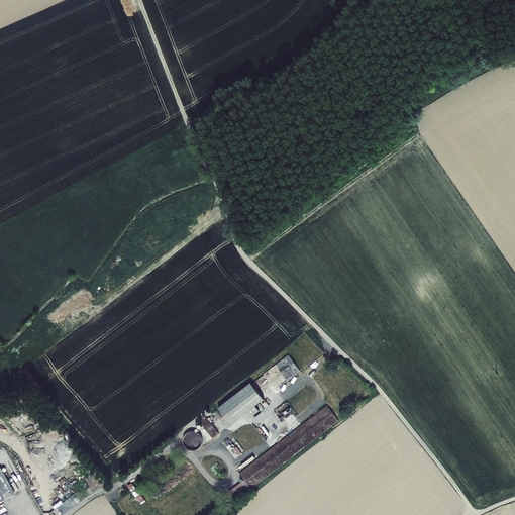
[(199,422),(210,437),(299,370),(286,353),(199,422)]
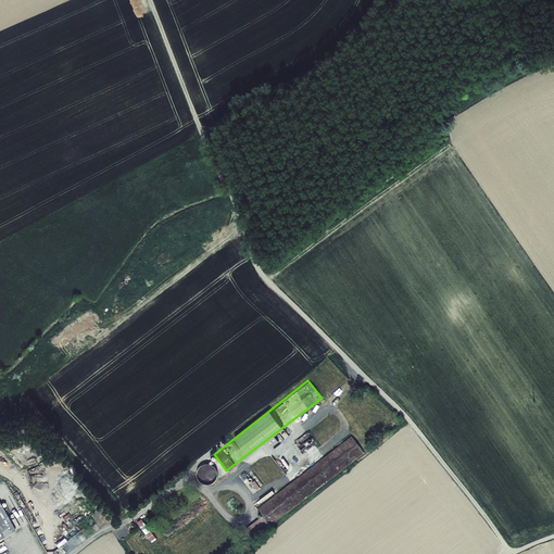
[(255,508),(268,525),(363,451),(350,435),(255,508)]
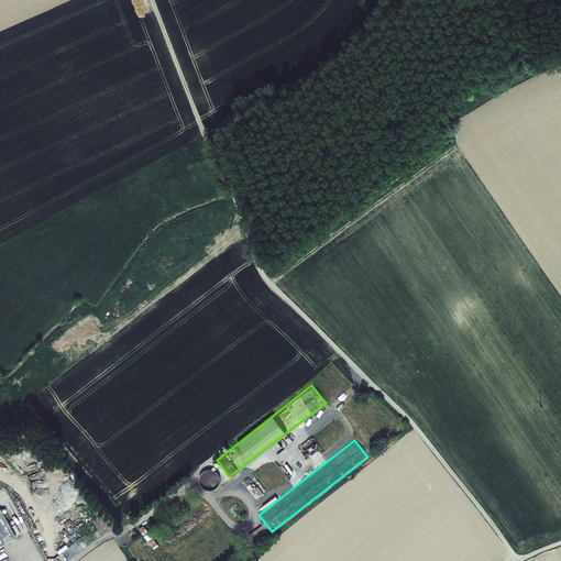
[(205,471),(199,483),(212,488),(218,476),(205,471)]
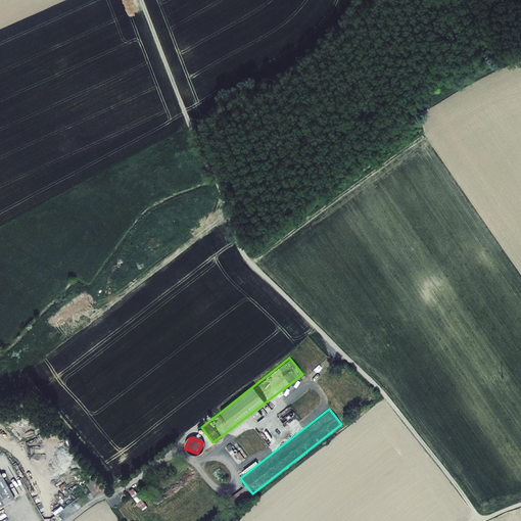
[(0,506),(13,498),(0,474),(0,506)]
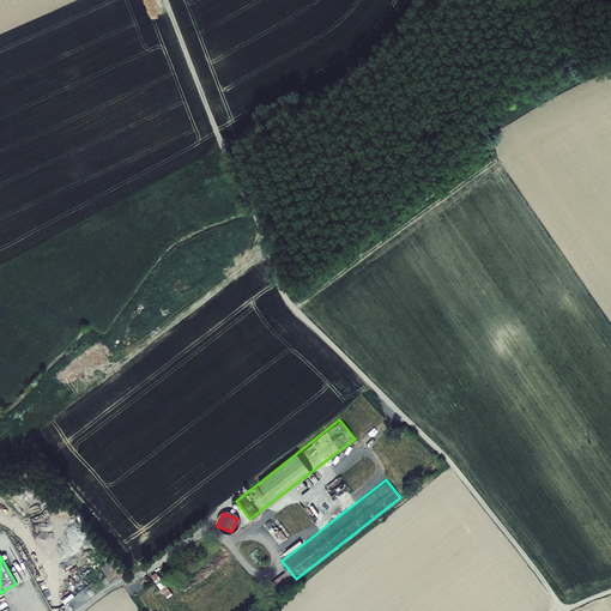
[(153,572),(147,576),(165,599),(171,594),(153,572)]
